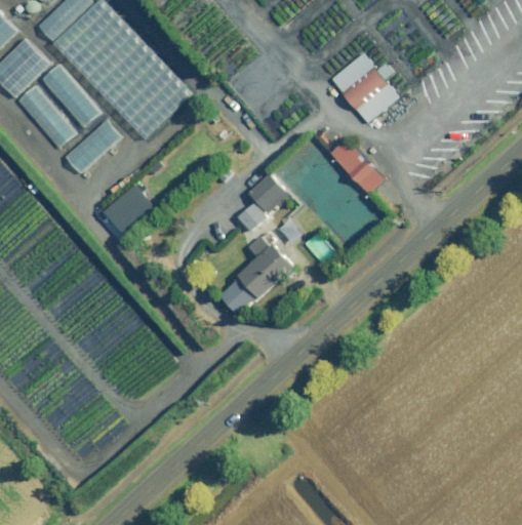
[(0,46),(16,31),(0,14),(0,46)]
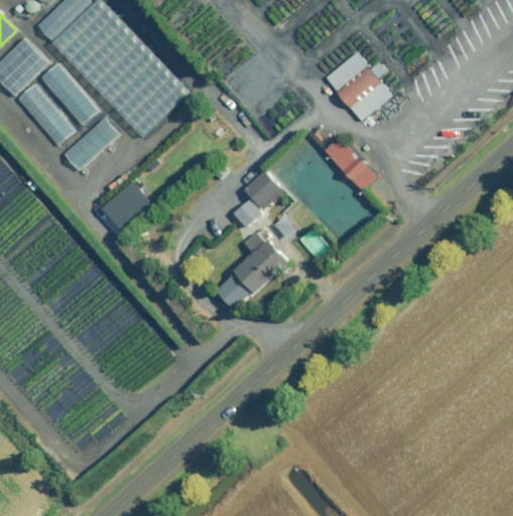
[(47,62),(23,37),(0,59),(0,82),(13,96),(47,62)]
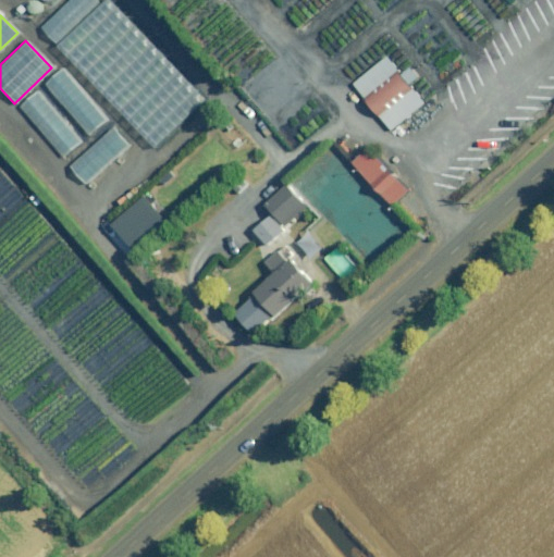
[(399,74),(385,57),(352,84),(389,131),(422,103),(408,85),(417,78),(408,67),(399,74)]
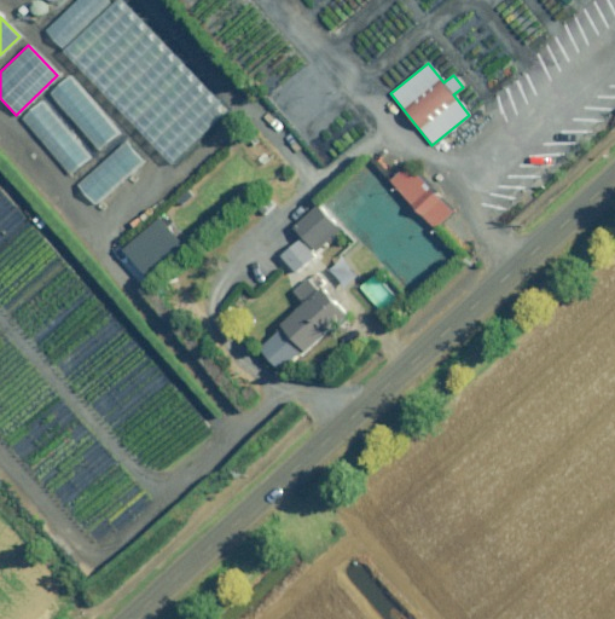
[(431,189),(407,163),(389,181),(434,229),(452,212),(431,189)]
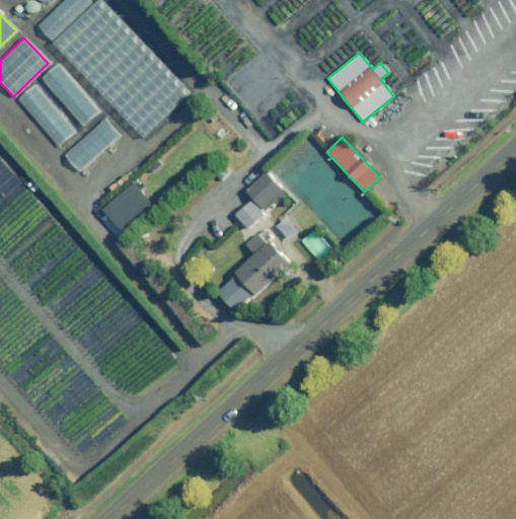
[(284,194),(266,175),(245,195),(264,213),(284,194)]
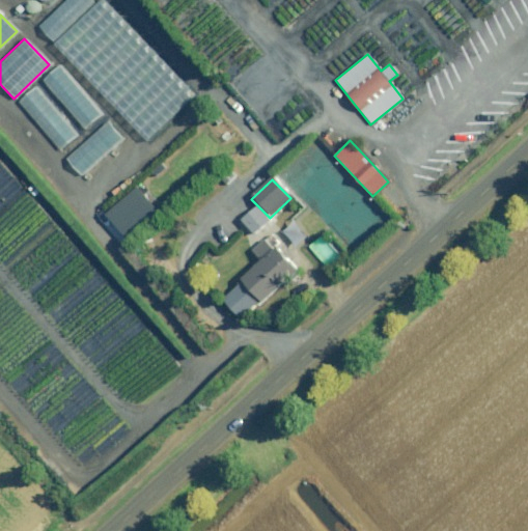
[(269,221),(255,206),(240,220),(252,234),(269,221)]
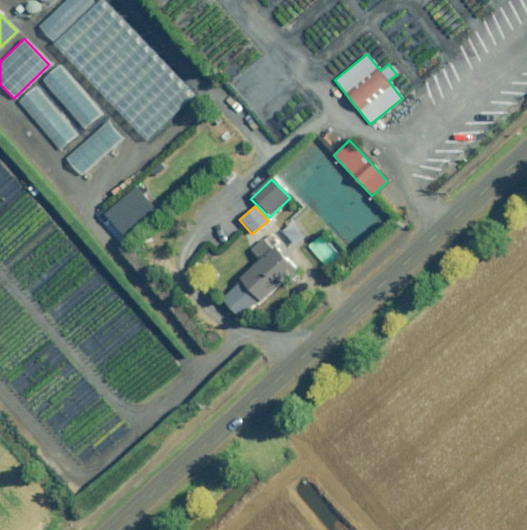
[(275,244),(266,233),(249,249),(260,262),(239,280),(221,296),(241,320),(283,283),(295,297),(311,283),(275,244)]
